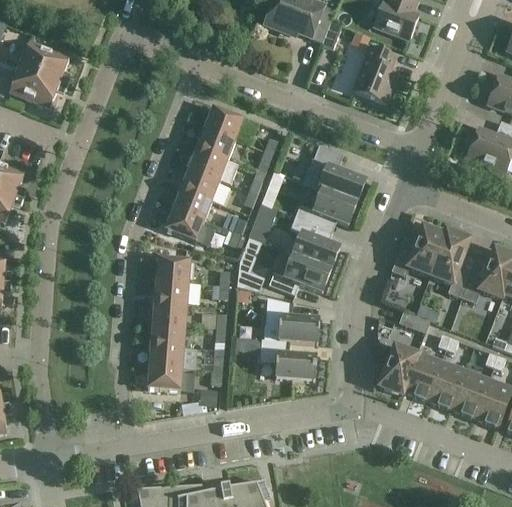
[(311,38),(318,19),(324,5),(310,0),(273,0),(265,24),(285,32),(286,28),(311,38)]
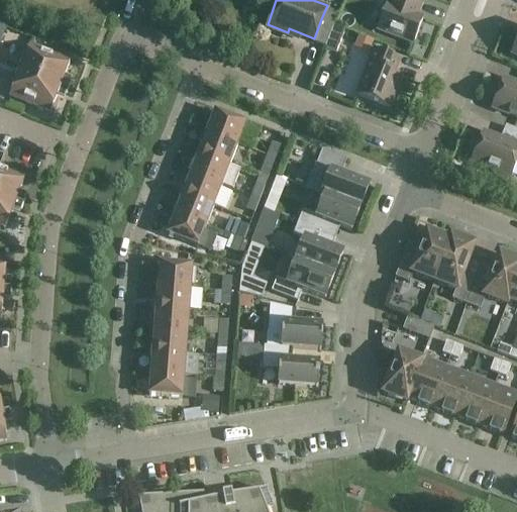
[(377,25),(413,39),(423,15),(416,12),(421,0),(392,0),(391,2),(387,1),(377,25)]
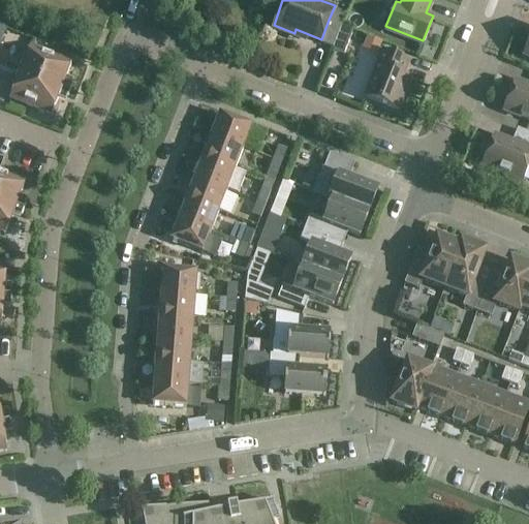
[(344,50),(353,27),(342,23),(333,45),(344,50)]
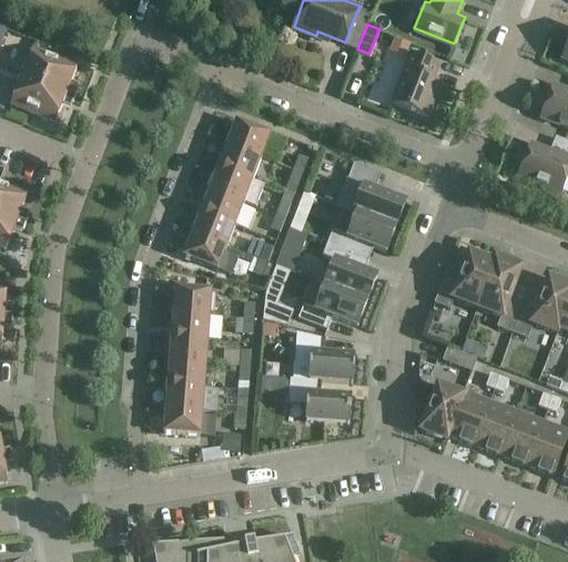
[(391,44),(406,51),(411,42),(395,36),(391,44)]
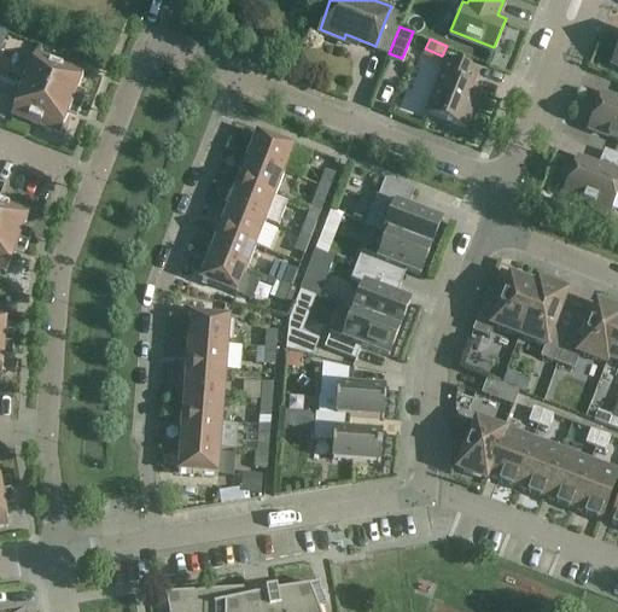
[(85,68),(35,48),(23,80),(73,99),(85,68)]
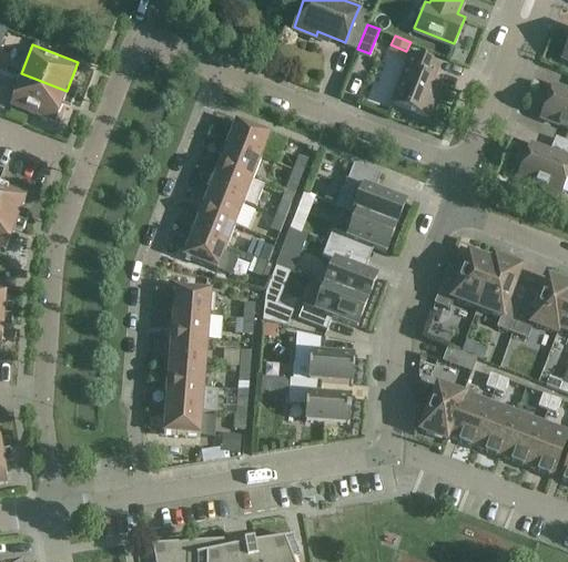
[(418,53),(412,51),(392,101),(427,114),(440,79),(433,77),(438,61),(418,53)]
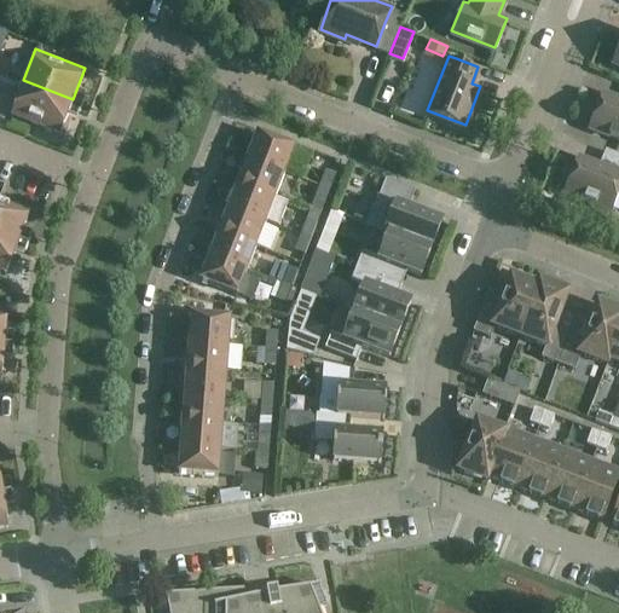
[(61,129),(73,99),(23,80),(22,84),(16,82),(11,92),(17,94),(11,111),(61,129)]
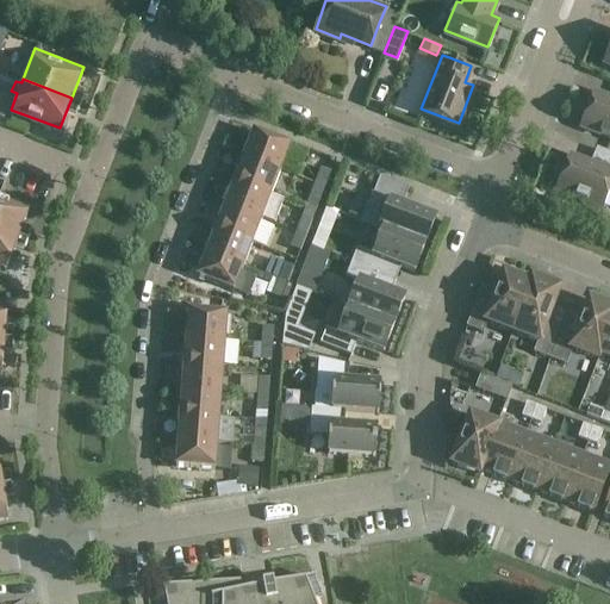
[(609,94),(595,88),(580,123),(609,134),(609,94)]
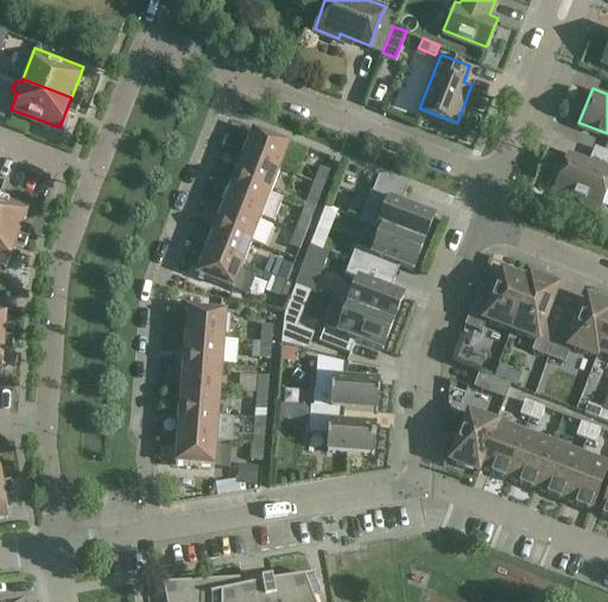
[(244,152),(279,166),(289,141),(253,127),(244,152)]
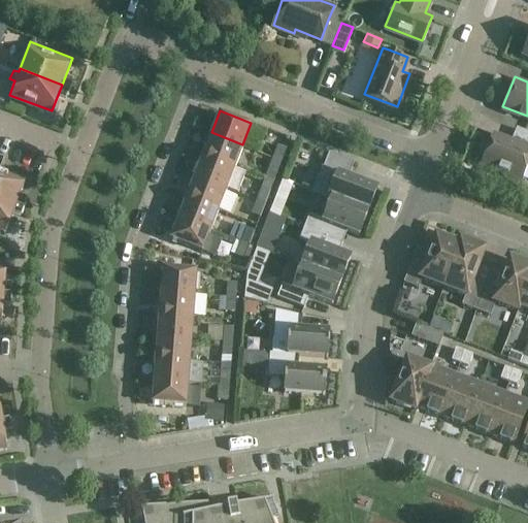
[(493,131),(482,161),(522,176),(527,160),(527,129),(524,127),(518,140),(493,131)]
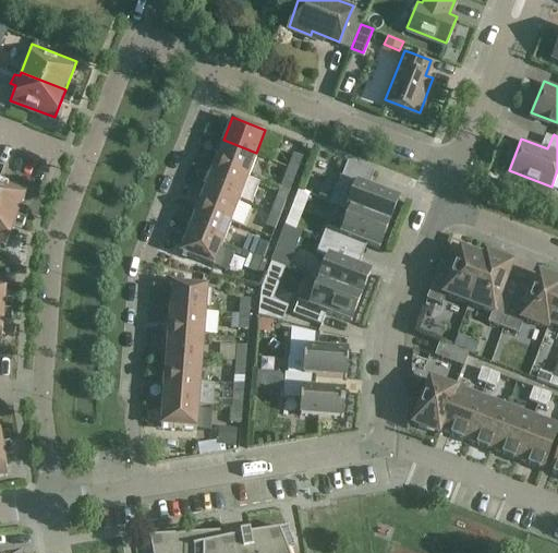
[(256,153),(223,140),(215,161),(249,175),(256,153)]
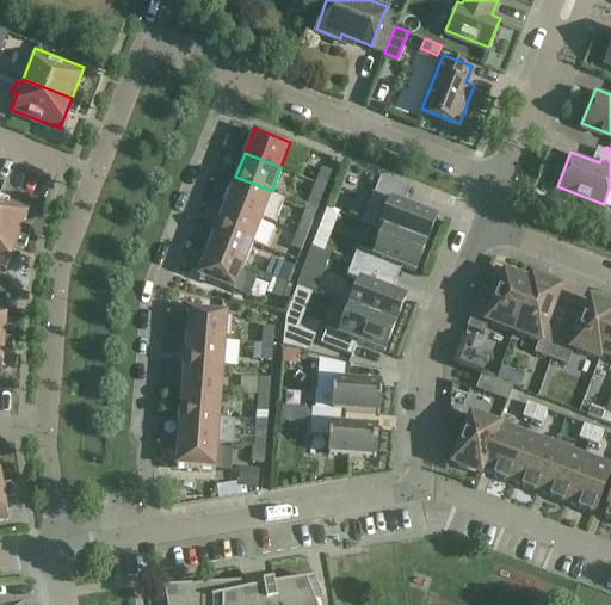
[(315,180),(326,184),(332,168),(321,165),(315,180)]
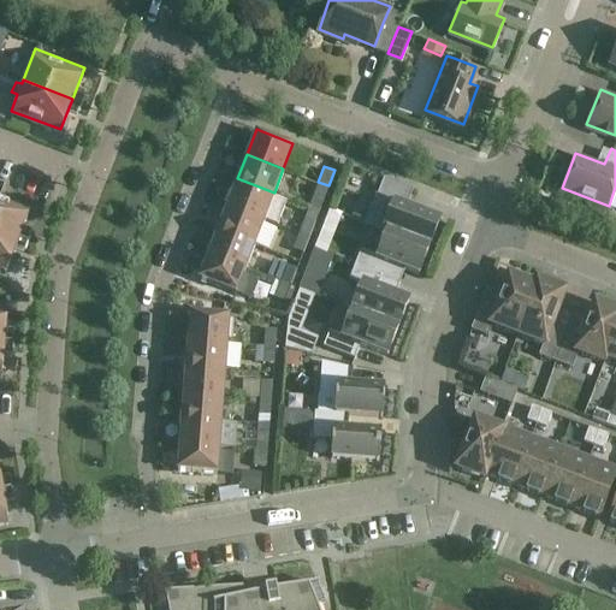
[(384,227),(389,229),(389,227),(428,244),(439,217),(406,203),(413,185),(384,175),(372,203),(374,208),(389,213),(384,227)]
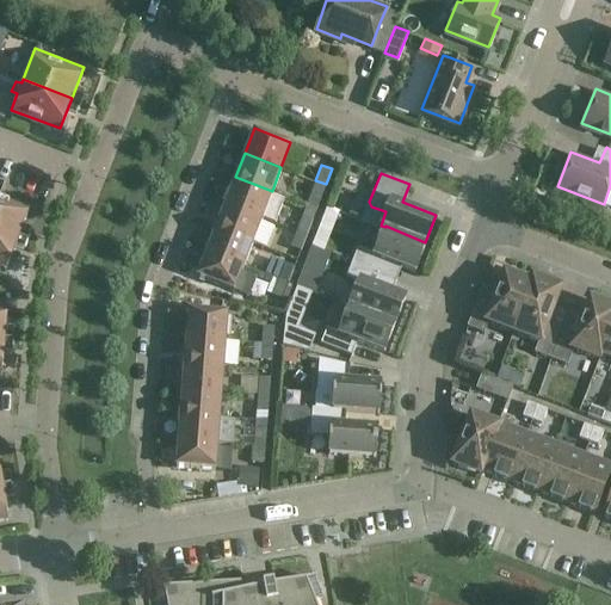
[(263,215),(275,220),(284,196),(271,191),(272,191),(235,177),(226,201),(263,215)]
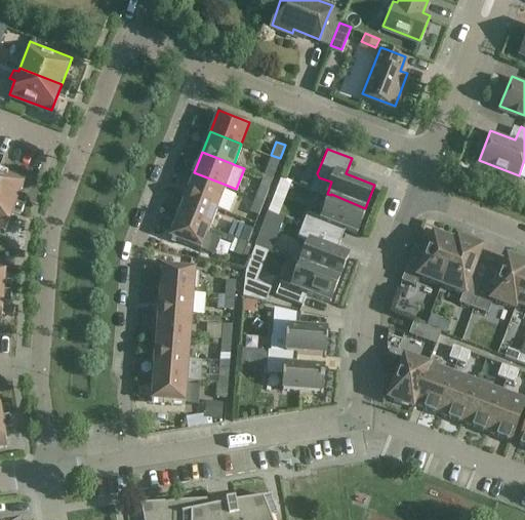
[(387,187),(396,168),(365,154),(356,173),(387,187)]
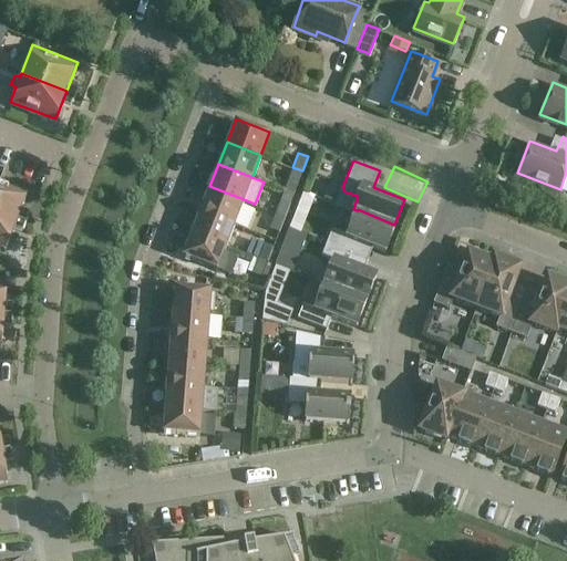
[(302,170),(292,167),(284,189),(294,194),(302,170)]
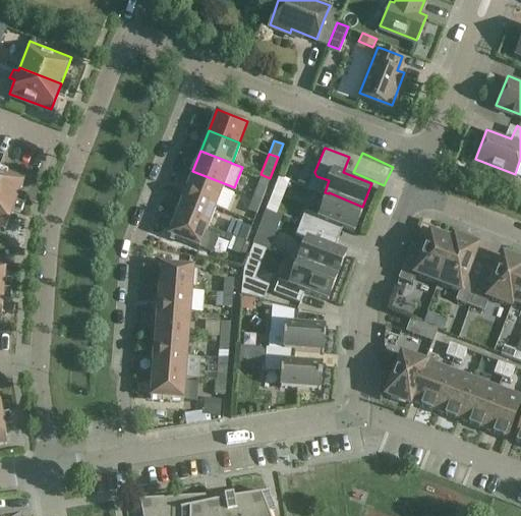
[(0,193),(15,199),(25,174),(0,163),(0,193)]
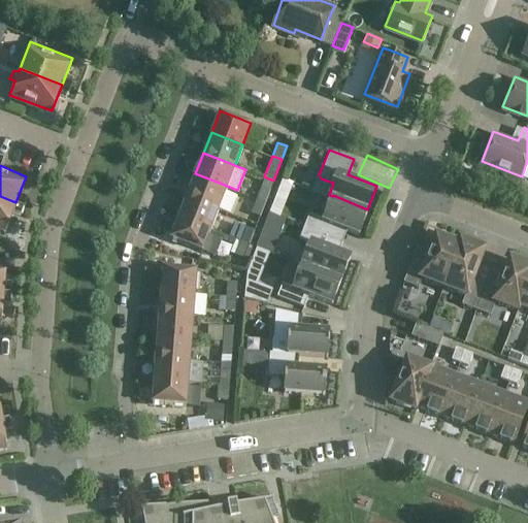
[(187,194),(219,206),(227,186),(195,173),(187,194)]
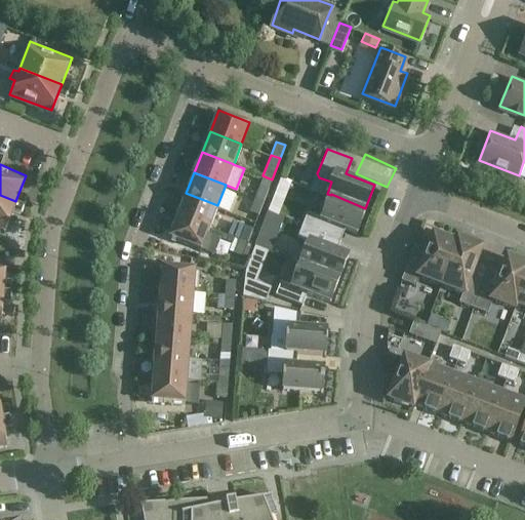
[(255,196),(264,200),(272,180),(263,175),(255,196)]
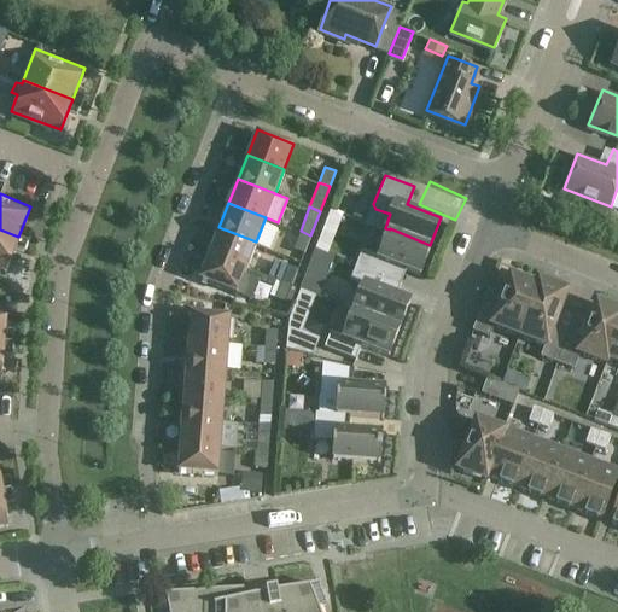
[(327,251),(343,211),(331,207),(315,248),(325,251),(326,251),(327,251)]
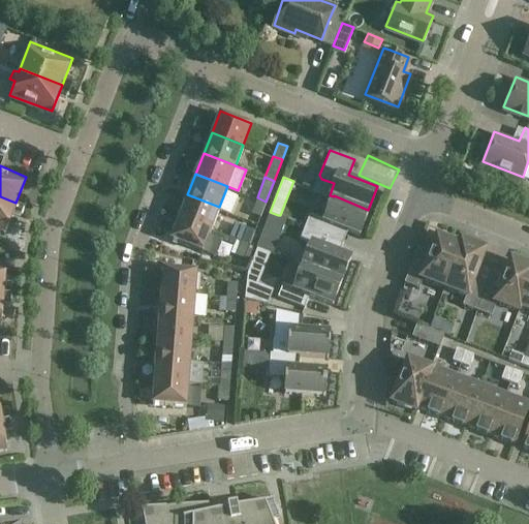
[(180,215),(211,228),(219,207),(187,194),(180,215)]
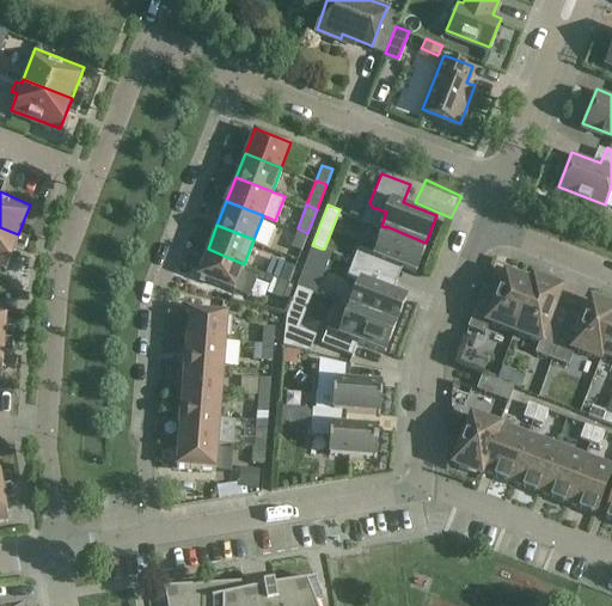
[(386,226),(386,227),(375,252),(359,245),(353,261),(387,274),(392,259),(416,269),(426,243),(386,226)]
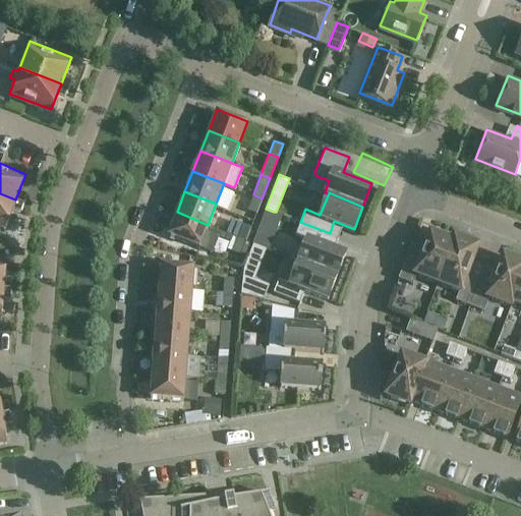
[(0,193),(0,224),(5,226),(15,199),(0,193)]
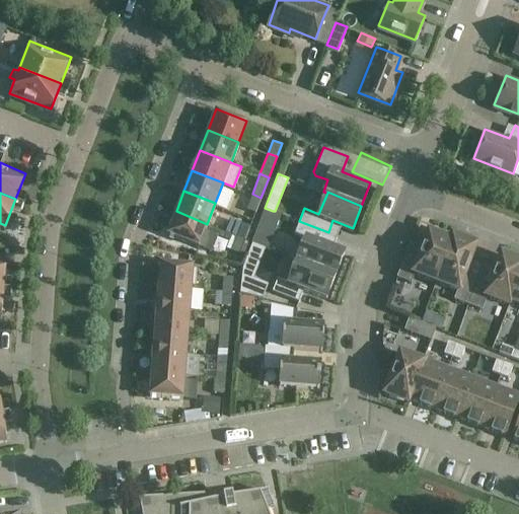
[(246,207),(255,211),(261,198),(252,194),(246,207)]
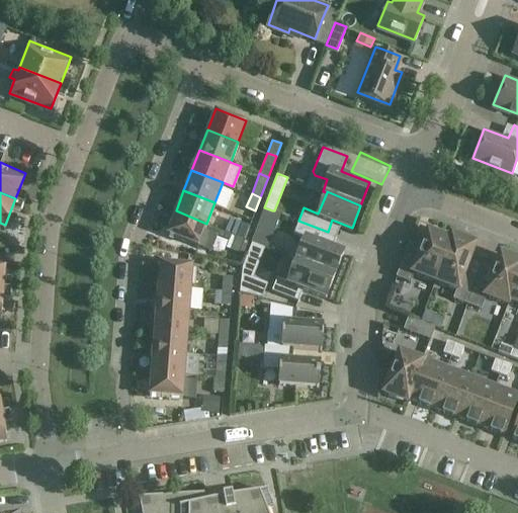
[(264,207),(251,240),(260,244),(272,210),(264,207)]
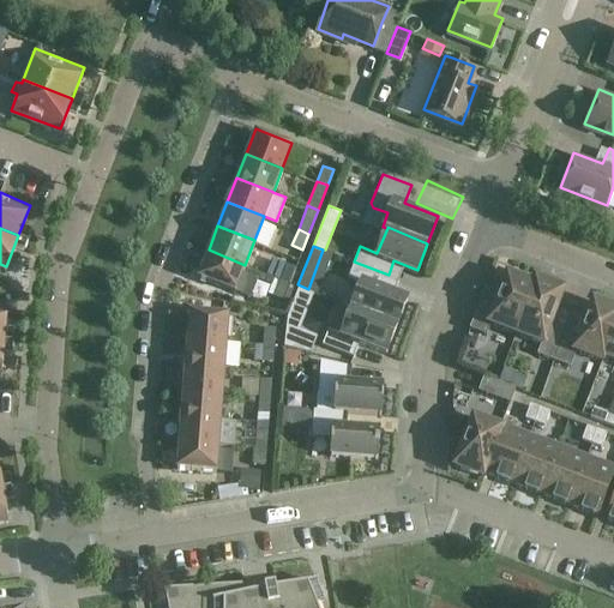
[(198,275),(235,289),(245,265),(209,250),(198,275)]
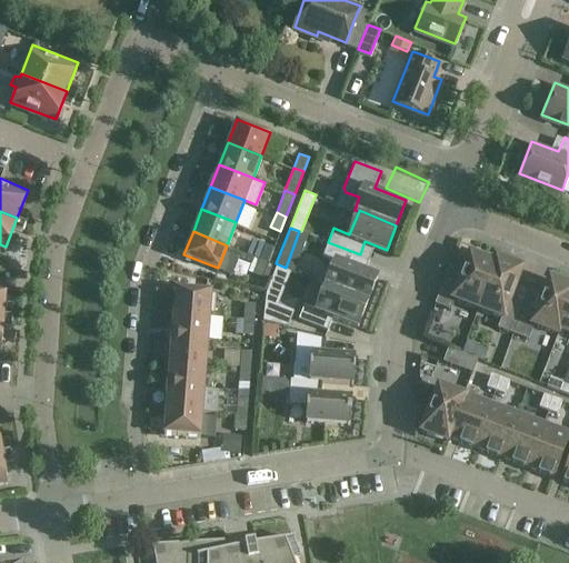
[(265,242),(259,257),(268,261),(275,247),(265,242)]
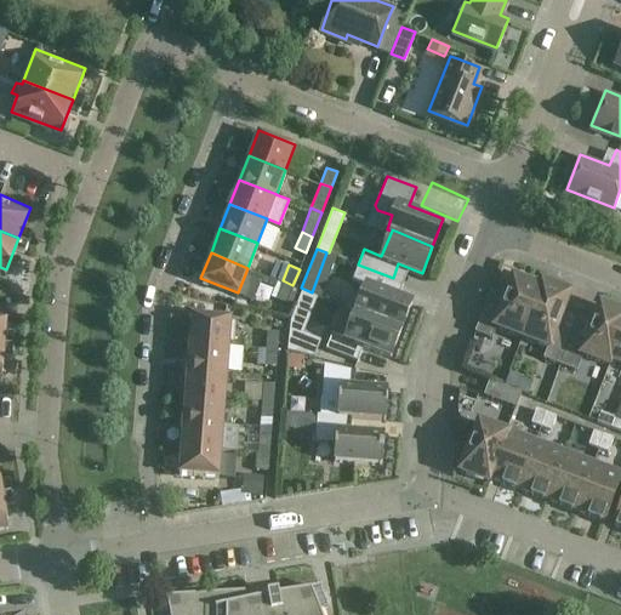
[(358,265),(352,279),(365,284),(355,309),(400,328),(411,300),(398,295),(403,282),(393,278),(358,265)]
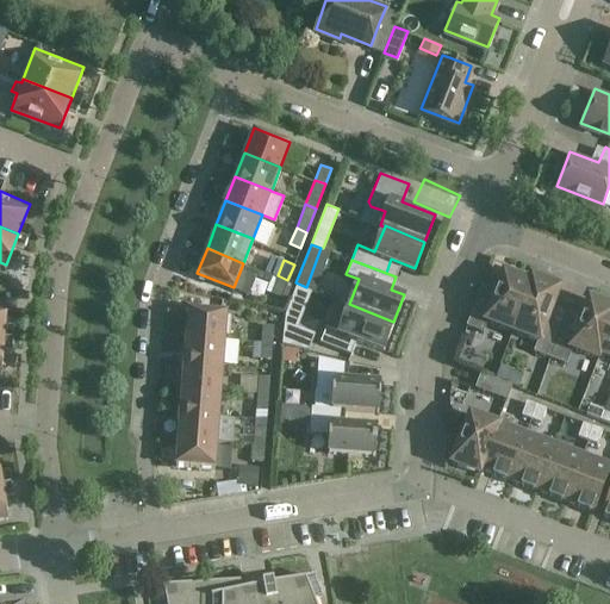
[(466,324),(483,330),(487,318),(512,329),(531,276),(530,276),(514,269),(512,273),(504,271),(493,297),(479,291),(466,324)]
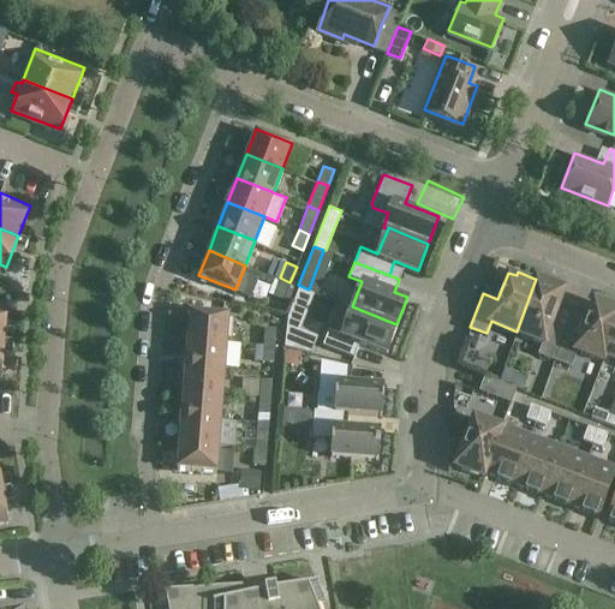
[(538,352),(554,358),(567,326),(551,320),(563,287),(536,276),(535,279),(536,279),(517,332),(542,341),(538,352)]
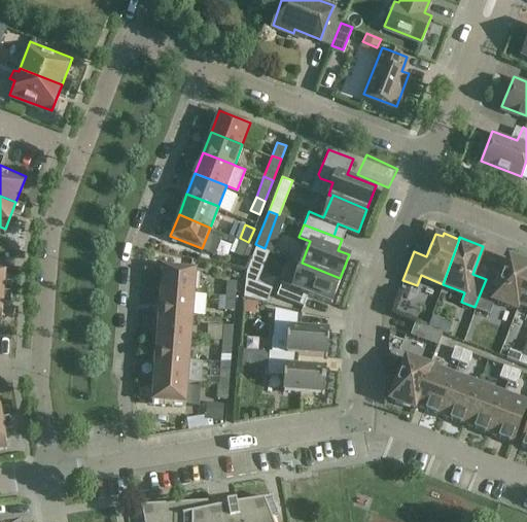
[(235,251),(243,255),(244,253),(250,255),(254,245),(248,242),(240,238),(235,251)]
